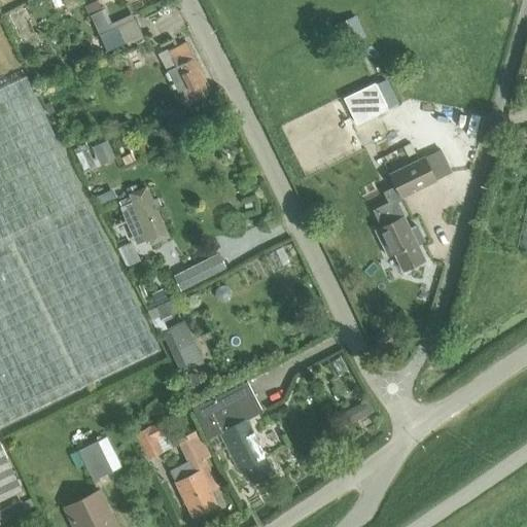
[(98,3),(86,8),(106,51),(142,34),(133,13),(108,25),(98,3)]
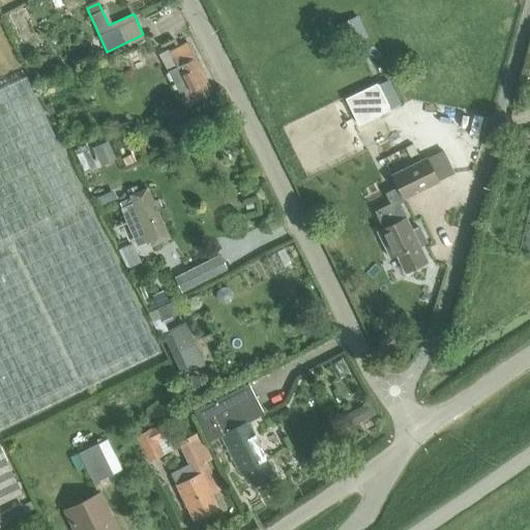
[(356,16),(336,25),(346,45),(366,35),(356,16)]
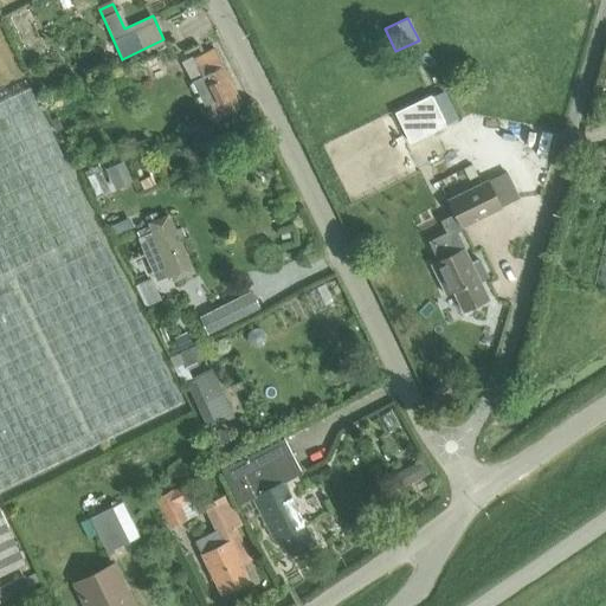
[(240,107),(213,51),(184,66),(192,83),(191,84),(202,108),(205,107),(212,118),(217,116),(217,118),(240,107)]
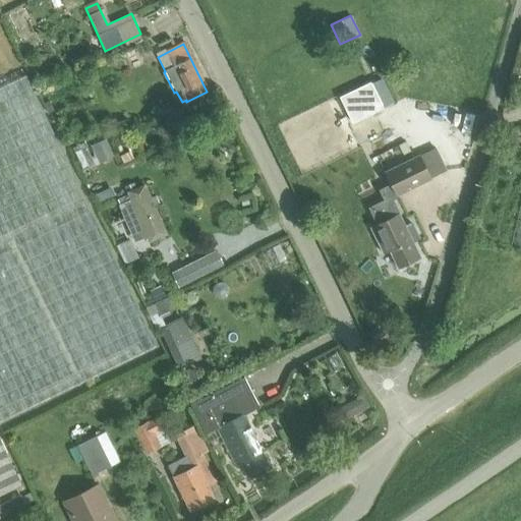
[(0,491),(18,482),(0,446),(0,420),(157,345),(25,74),(0,87),(0,491)]
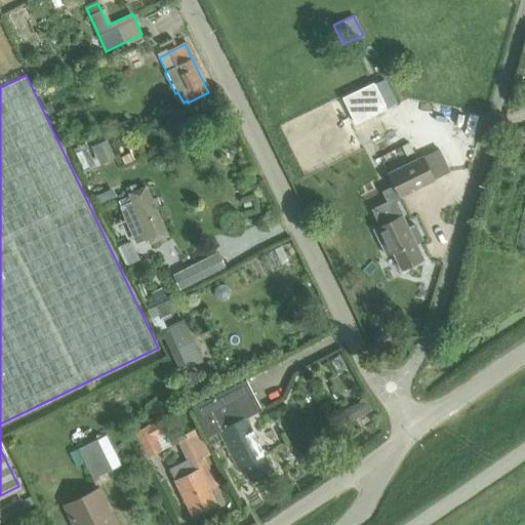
[(373,82),(341,97),(355,124),(387,109),(373,82)]
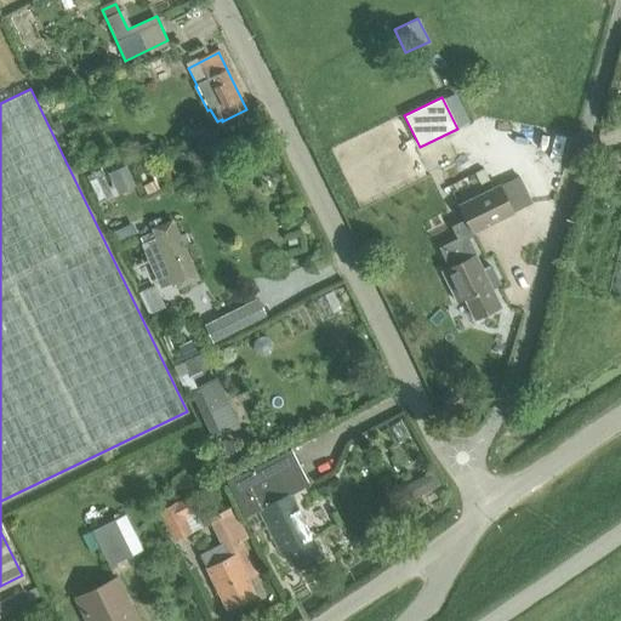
[(127,166),(107,174),(115,195),(136,188),(127,166)]
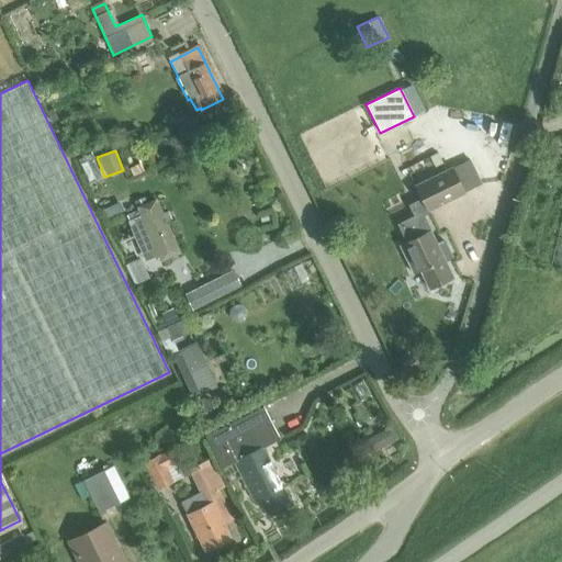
[(408,245),(402,248),(414,274),(423,271),(431,289),(453,278),(446,260),(452,257),(446,243),(438,246),(424,214),(465,194),(453,169),(417,187),(423,201),(411,206),(416,218),(400,226),(408,245)]
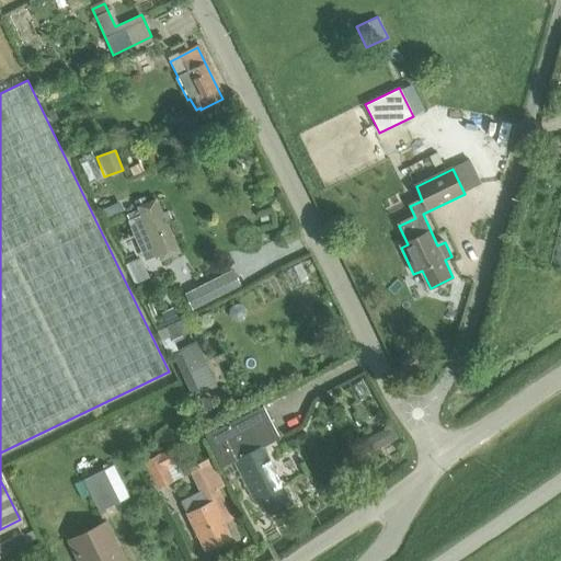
[(127,212),(130,218),(127,220),(145,261),(158,254),(160,261),(181,252),(157,197),(136,206),(137,208),(127,212)]
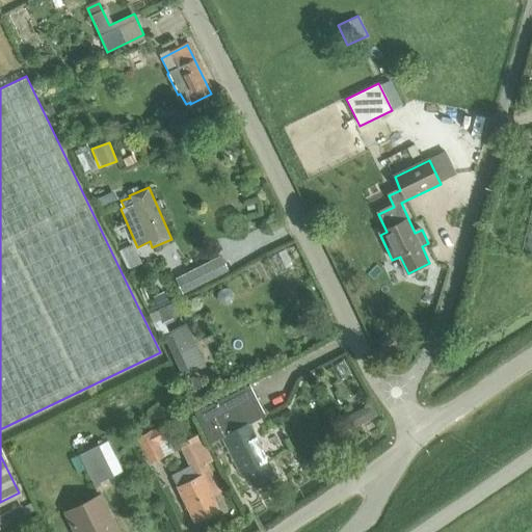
[(122,247),(130,266),(142,260),(134,242),(122,247)]
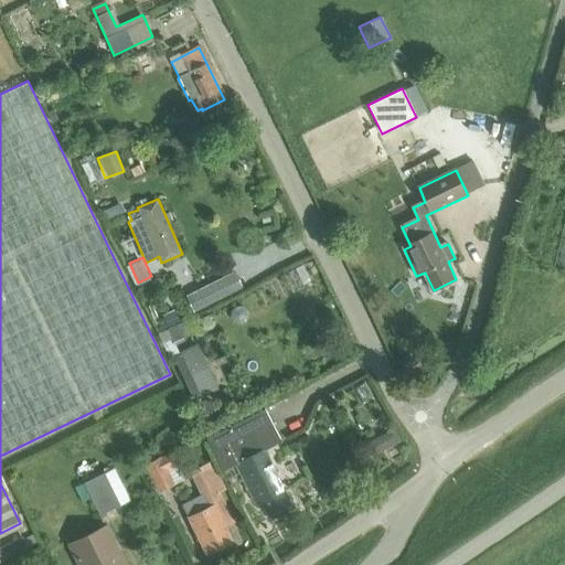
[(242,286),(234,270),(187,295),(194,310),(242,286)]
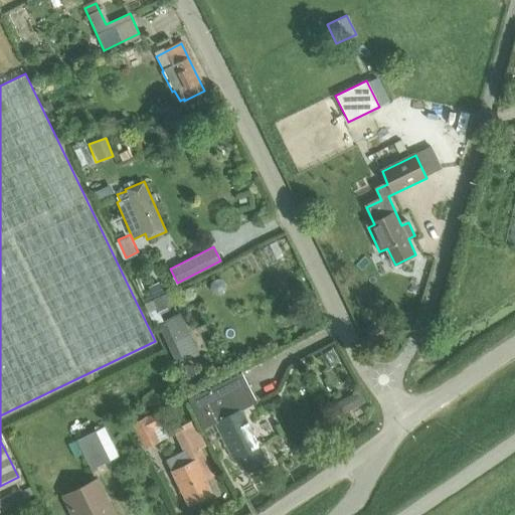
[(160,285),(149,290),(153,298),(163,293),(160,285)]
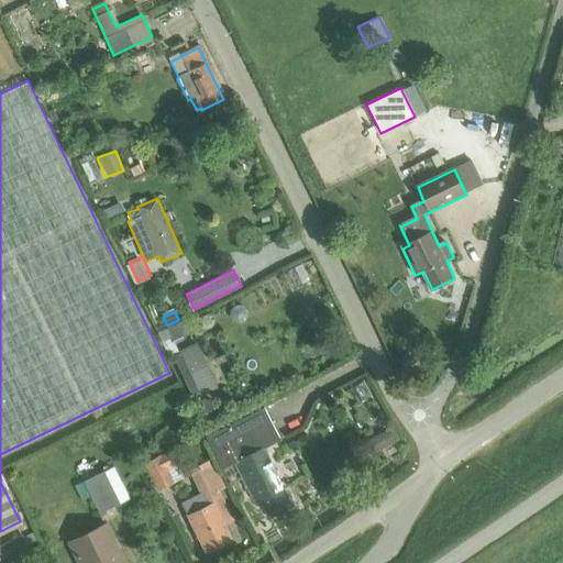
[(167,328),(157,332),(162,341),(172,337),(175,343),(184,339),(183,335),(187,333),(180,321),(167,328)]
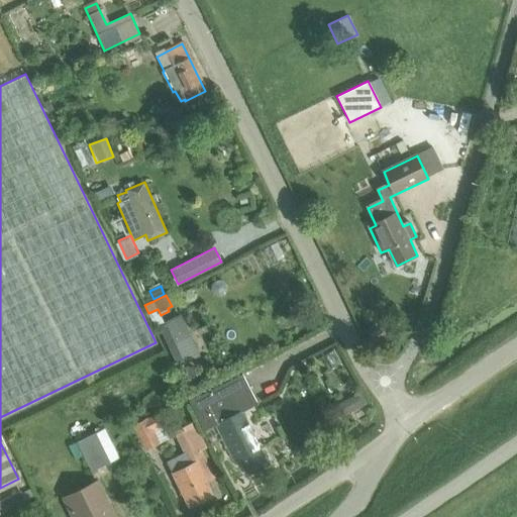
[(185,364),(200,356),(181,314),(159,327),(176,364),(183,360),(185,364)]
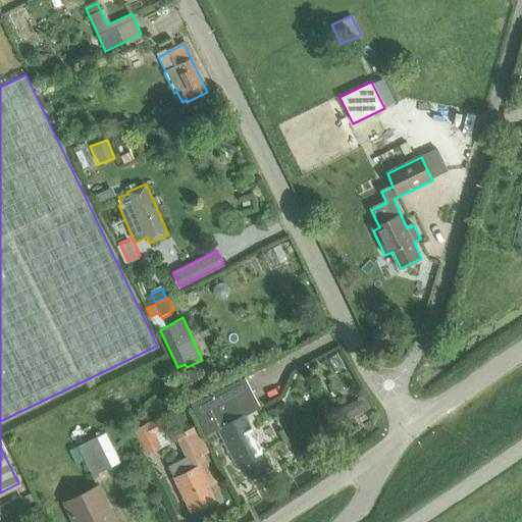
[(207,434),(217,429),(235,464),(242,460),(250,477),(270,468),(244,416),(259,408),(245,378),(193,404),(207,434)]
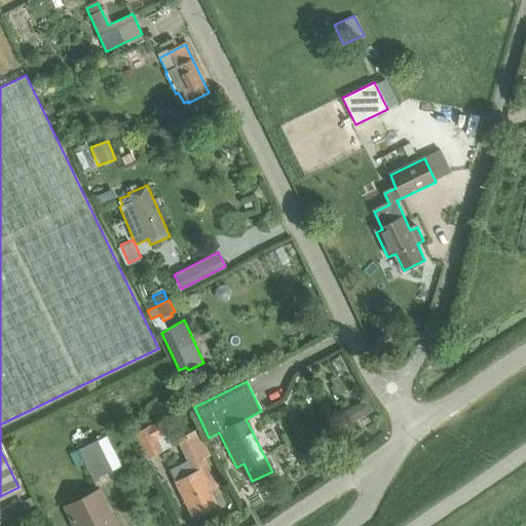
[(362,416),(358,408),(346,414),(350,422),(362,416)]
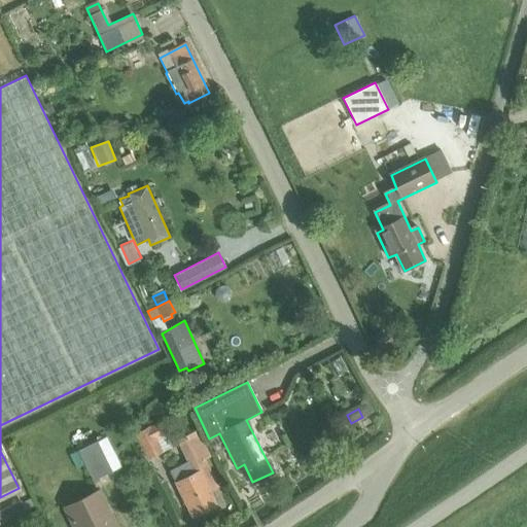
[(159,423),(134,434),(146,459),(161,452),(154,438),(164,434),(159,423)]
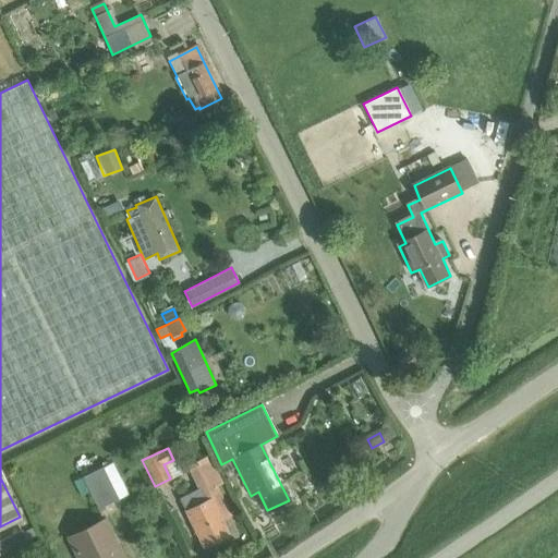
[(220,482),(207,457),(186,468),(198,489),(179,499),(204,547),(230,534),(221,516),(229,511),(216,485),(220,482)]
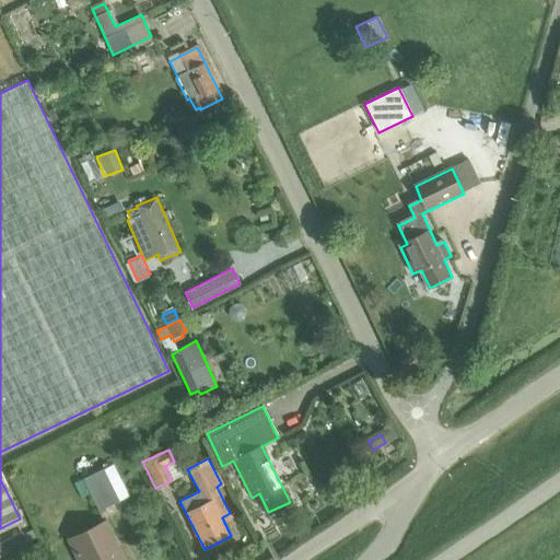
[(98,510),(120,499),(104,468),(83,479),(98,510)]
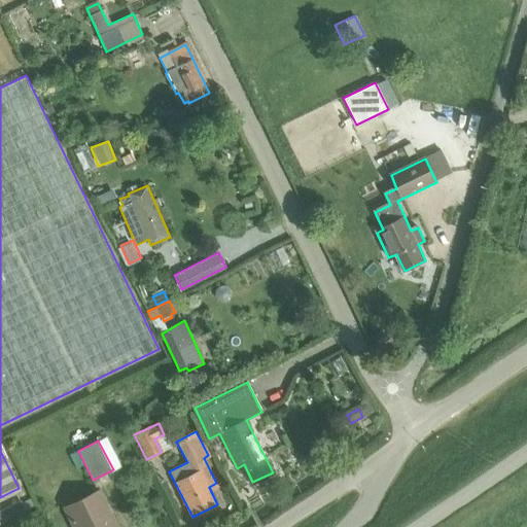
[(72,526),(115,526),(97,489),(63,506),(72,526)]
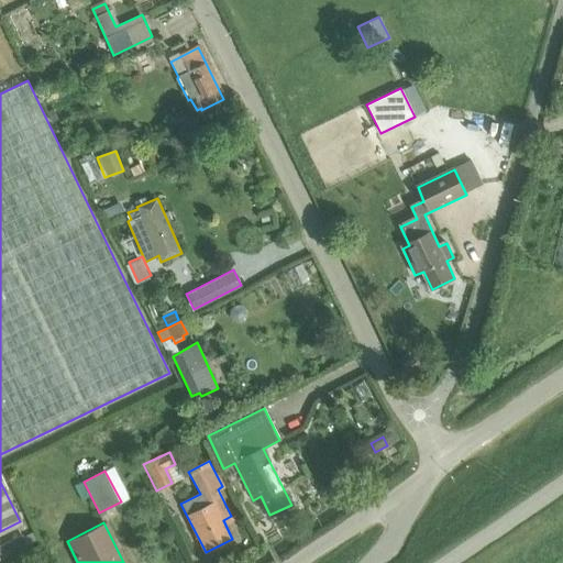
[(0,542),(0,558),(31,547),(26,533),(0,542)]
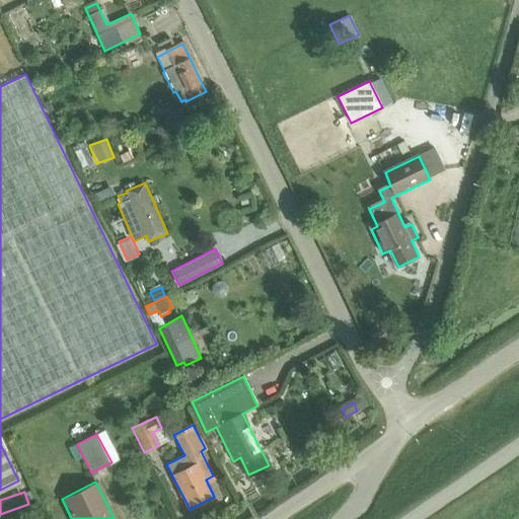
All buildings are outlined.
